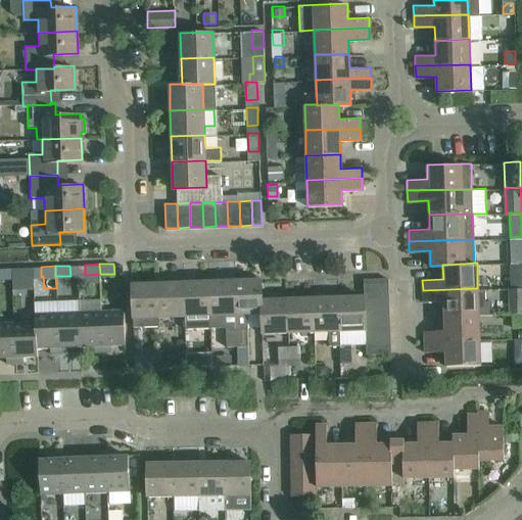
[(26,267),(11,268),(11,278),(26,277),(26,267)]
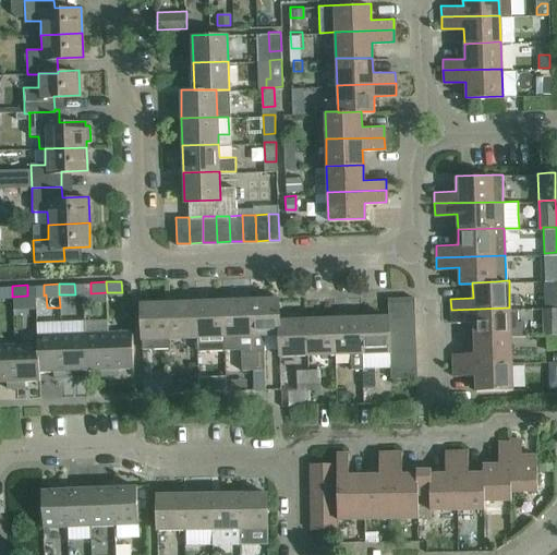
[(0,297),(12,297),(12,286),(0,286),(0,297)]
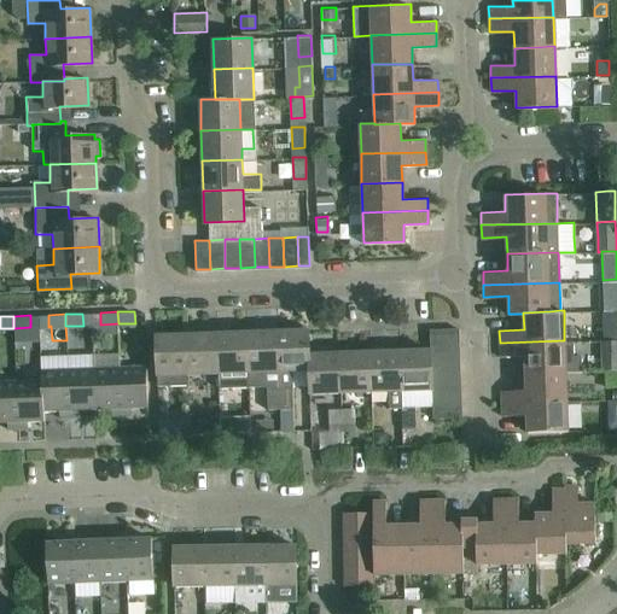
[(616,319),(601,320),(603,339),(616,338),(616,319)]
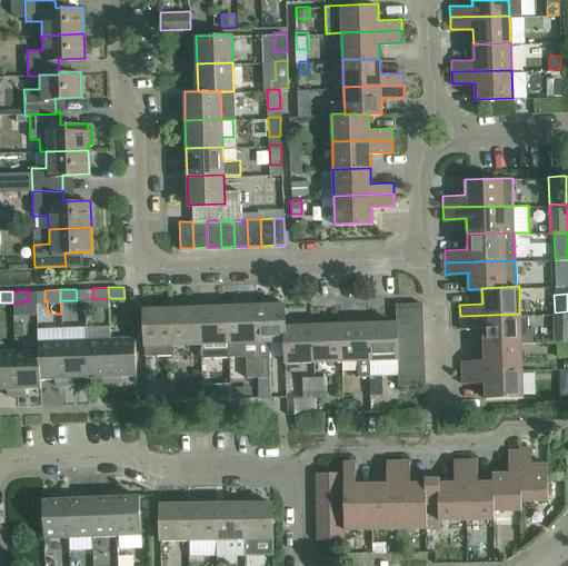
[(421,301),(396,303),(396,316),(422,315),(421,301)]
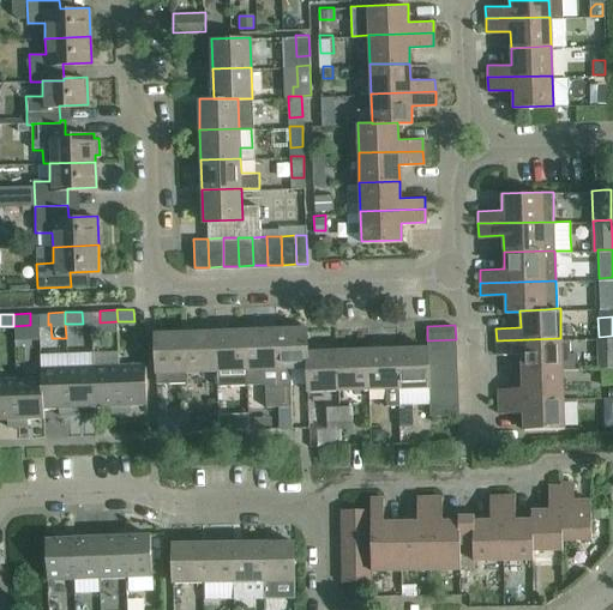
[(306,326),(276,327),(278,405),(292,404),(290,384),(290,366),(307,366),(306,350),(307,350),(306,328),(306,326)]
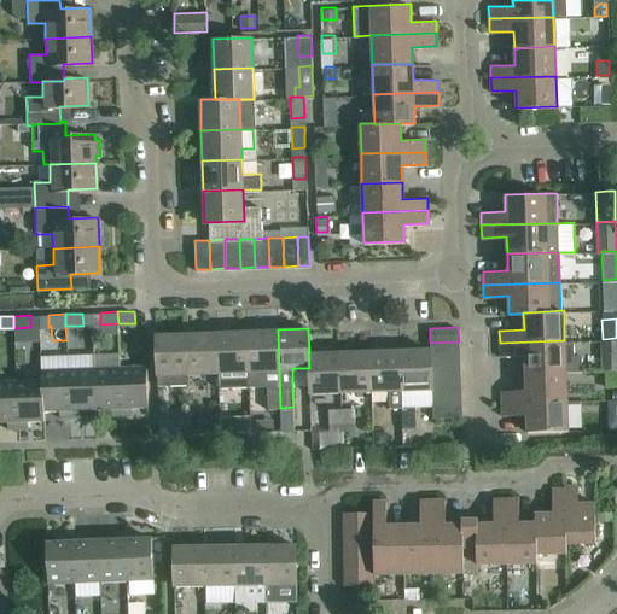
[(278,329),(246,331),(249,386),(250,386),(250,385),(267,384),(267,386),(267,408),(280,408),(278,329)]
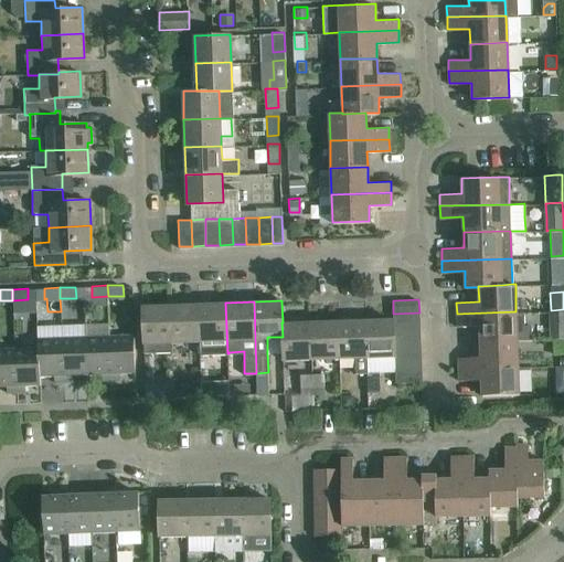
[(225,303),(198,304),(199,340),(200,354),(227,353),(225,303)]
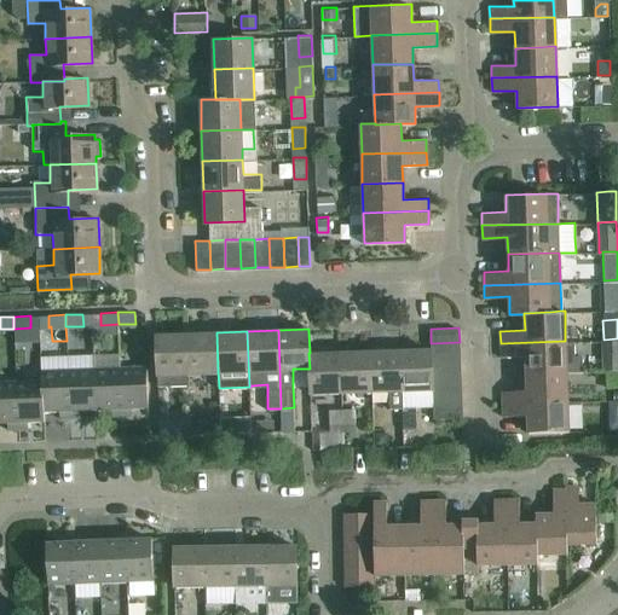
[(217,332),(186,334),(188,373),(218,372),(217,332)]
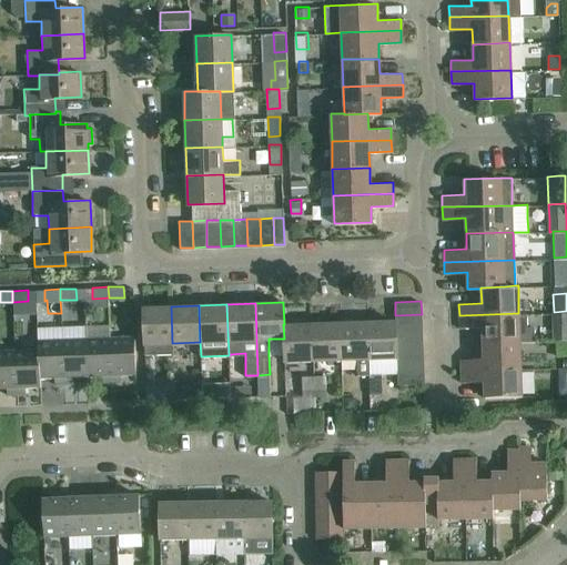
[(171,306),(142,308),(144,344),(144,354),(173,353),(172,343),(171,306)]
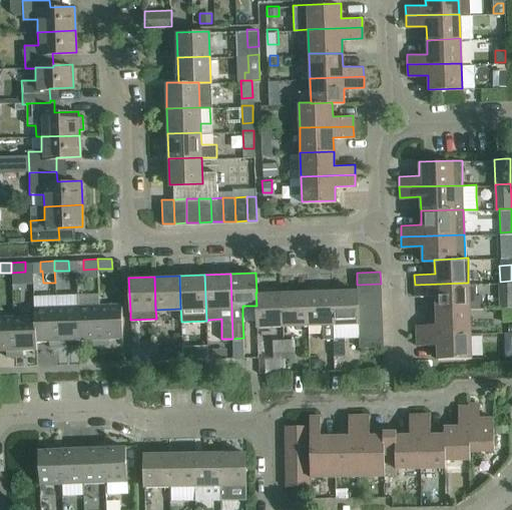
[(468,283),(415,285),(415,296),(435,295),(436,309),(469,308),(481,307),(481,296),(475,296),(475,283),(468,283)]
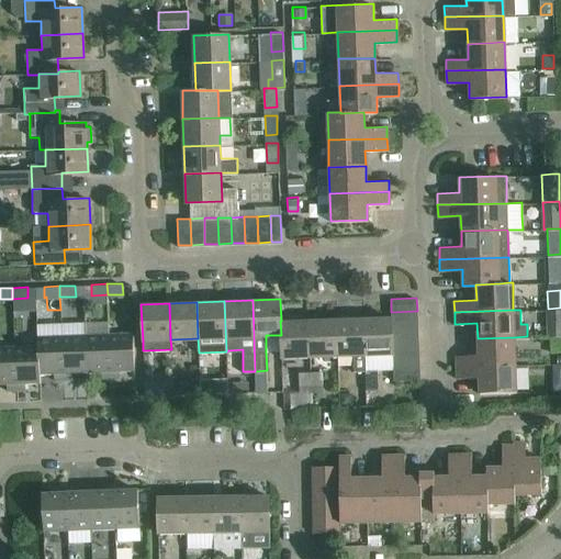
[(417,311),(391,312),(391,317),(391,325),(417,324),(417,311)]
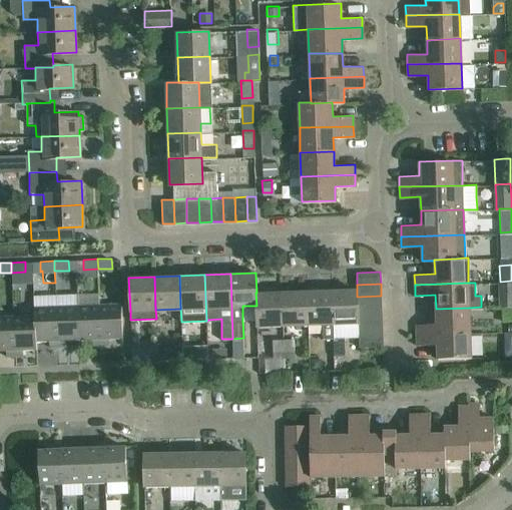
[(357,290),(332,291),(333,323),(358,322),(358,309),(357,297),(357,290)]
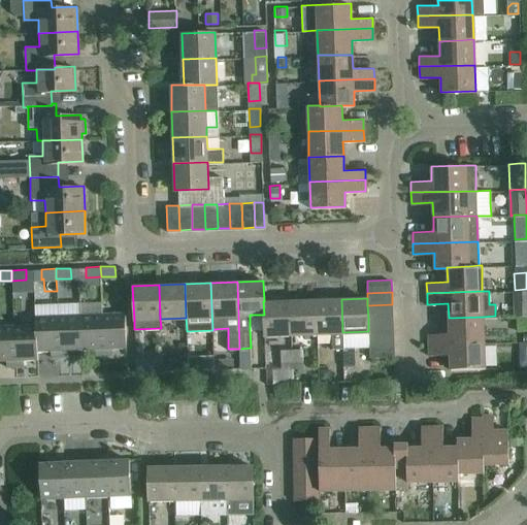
[(341,299),(316,300),(317,333),(331,333),(332,348),(343,348),(342,332),(341,299)]
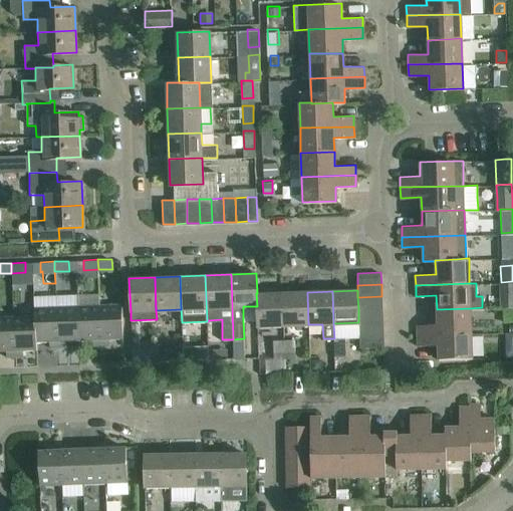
[(257,293),(256,293),(257,306),(257,326),(283,325),(282,292),(257,293)]
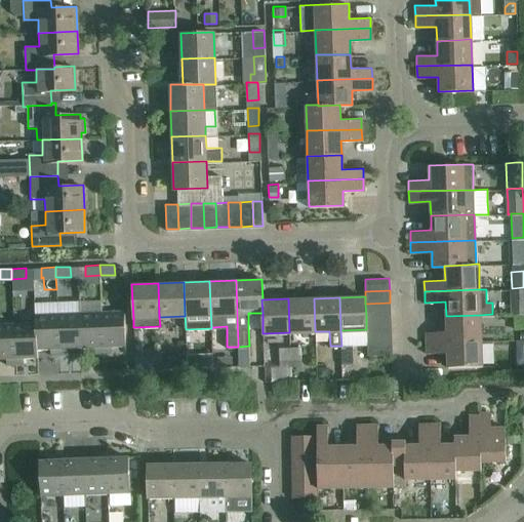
[(314,298),(288,298),(289,332),(315,331),(314,298)]
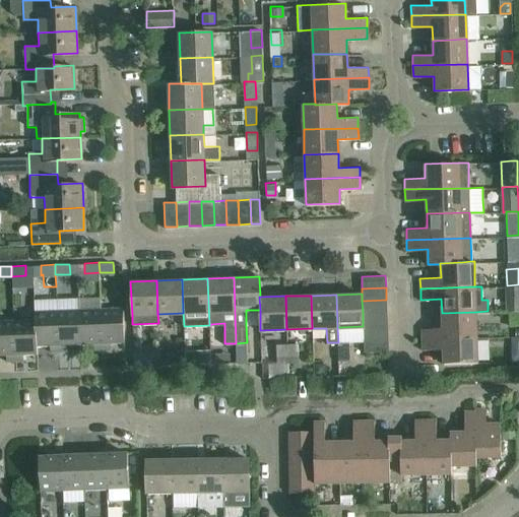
[(386,300),(362,301),(363,313),(387,313),(386,300)]
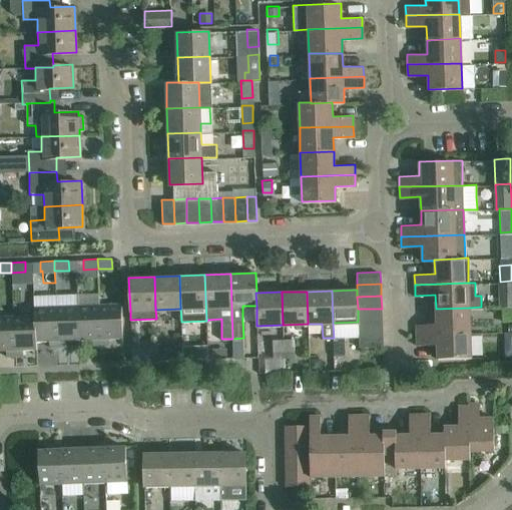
[(501,307),(511,306),(511,296),(500,297),(501,307)]
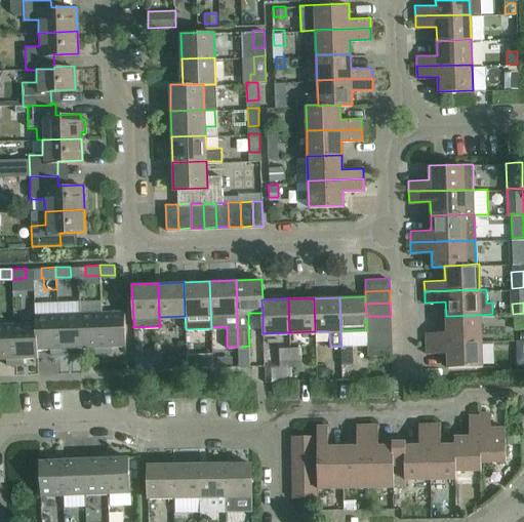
[(102,311),(80,312),(81,347),(94,346),(94,352),(104,352),(102,311)]
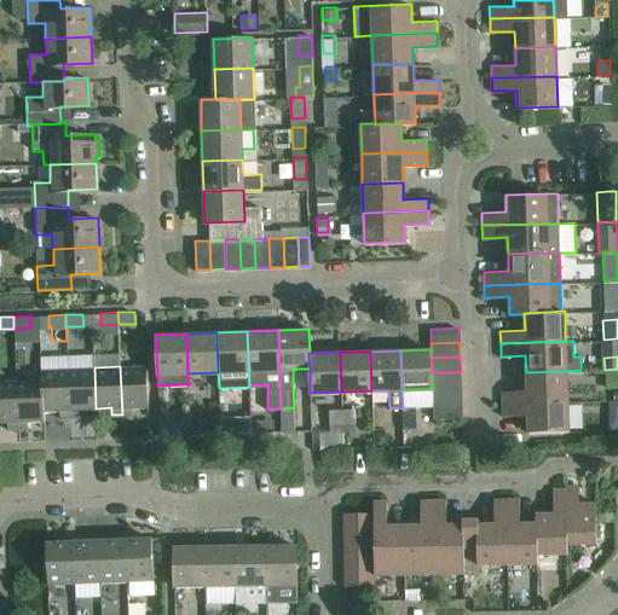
[(146,366),(120,366),(122,415),(132,413),(131,407),(148,406),(146,366)]
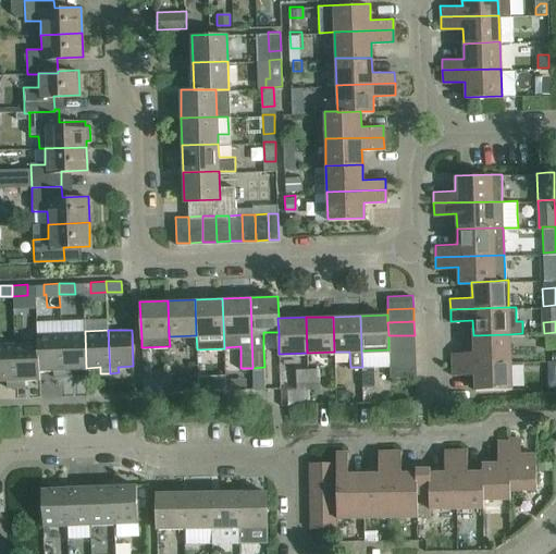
[(86,368),(85,331),(61,332),(62,374),(71,374),(71,368),(86,368)]
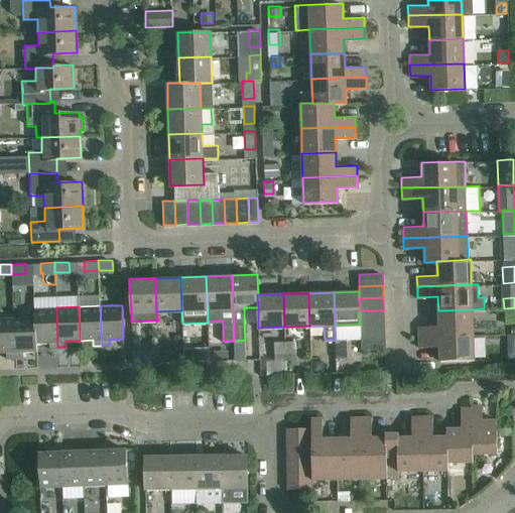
[(35,316),(34,316),(35,342),(36,342),(49,342),(49,348),(57,347),(56,307),(34,308),(35,316)]
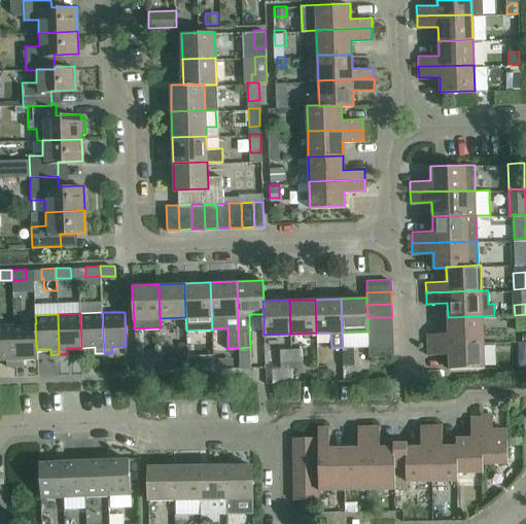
[(448,332),(427,333),(427,343),(483,341),(482,316),(448,317),(448,332)]
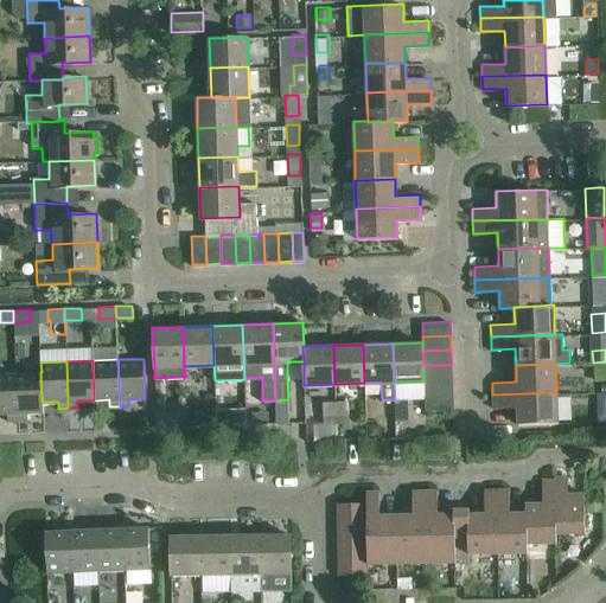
[(452,365),(423,365),(423,380),(452,379),(452,365)]
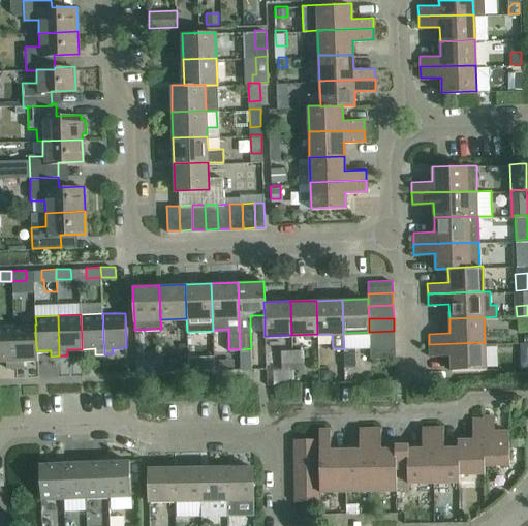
[(35,325),(12,326),(14,366),(24,366),(23,360),(37,359),(37,350),(36,350),(35,325)]
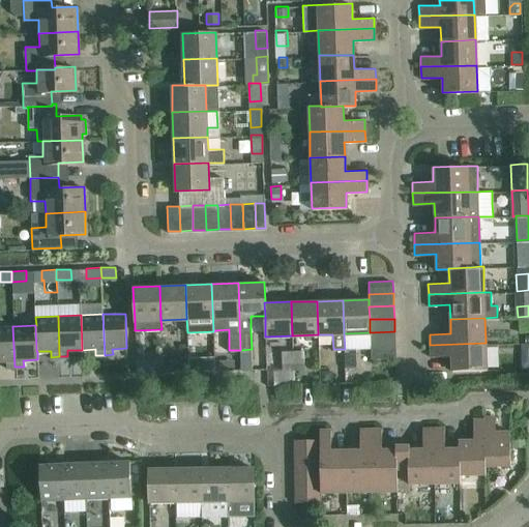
[(15,367),(12,326),(0,326),(0,360),(6,360),(6,367),(15,367)]
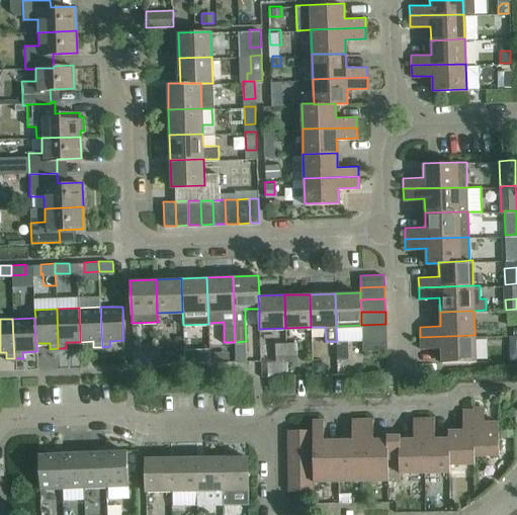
[(385,324),(361,325),(362,337),(386,336),(385,324)]
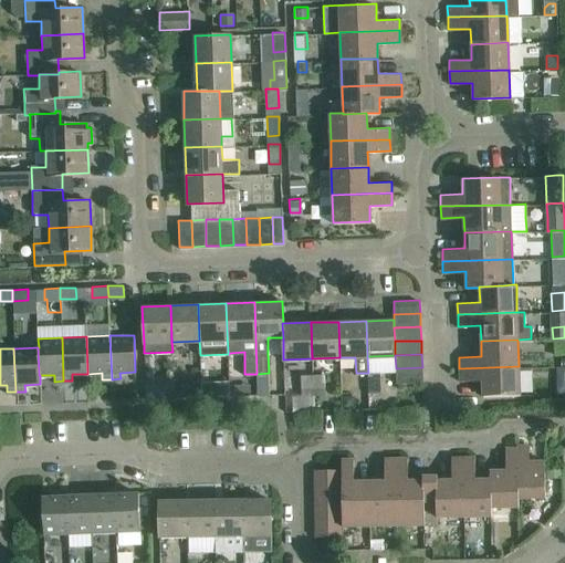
[(564,365),(554,365),(555,372),(562,376),(564,376),(564,365)]
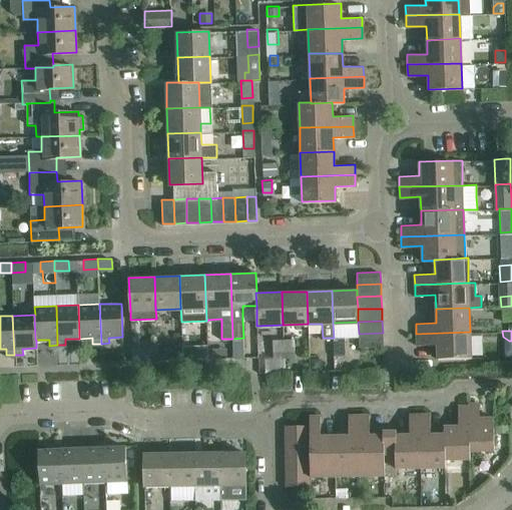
[(470,332),(416,334),(416,344),(437,344),(437,358),(471,357),(470,337),(470,332)]
